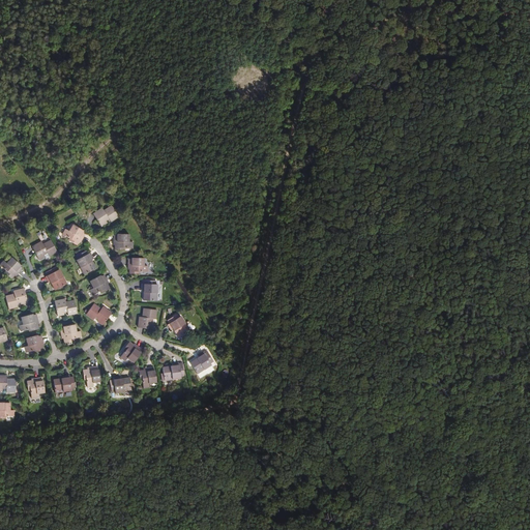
[(112,205),(106,208),(107,210),(105,211),(104,210),(102,207),(93,213),(101,226),(108,222),(107,219),(110,218),(111,221),(119,216),(112,205)]
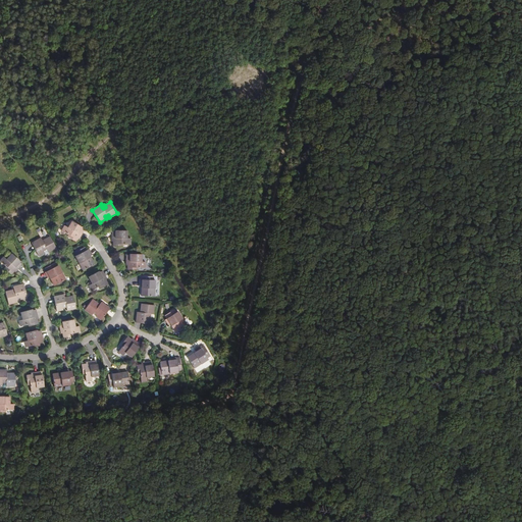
[(79,233),(82,235),(85,228),(82,226),(83,225),(72,220),(68,226),(64,224),(62,229),(68,233),(67,237),(75,241),(79,237),(77,237),(79,233)]
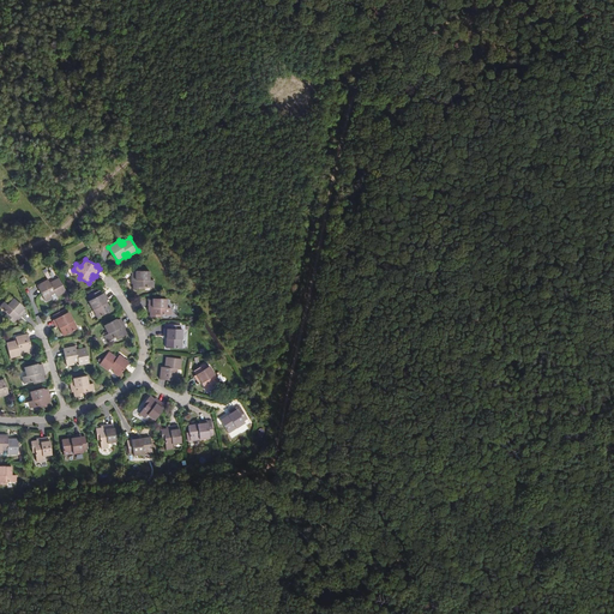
[(149,270),(136,270),(132,272),(131,283),(133,283),(133,289),(146,289),(146,286),(154,286),(154,280),(149,278),(149,270)]
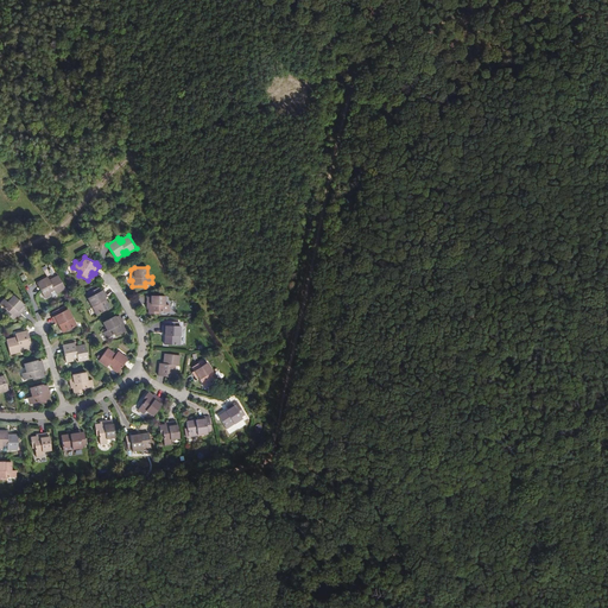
[(61,274),(55,278),(55,280),(52,282),(51,279),(50,276),(38,282),(46,297),(54,293),(52,291),(56,290),(58,293),(68,289),(61,274)]
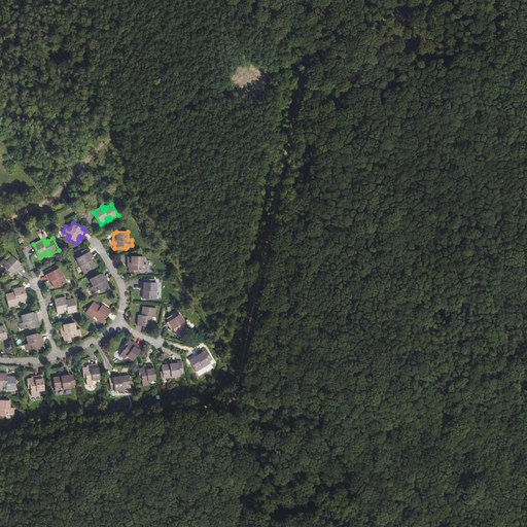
[(96,266),(93,258),(91,259),(90,257),(92,256),(93,255),(90,250),(88,251),(86,247),(76,253),(78,256),(76,257),(84,272),(96,266)]
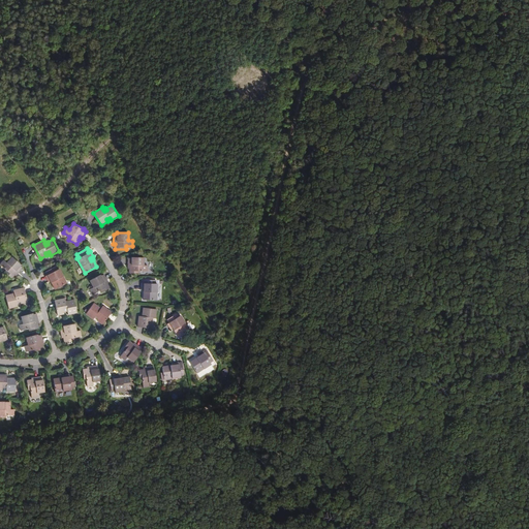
[(12,277),(16,274),(14,273),(18,271),(19,272),(23,267),(21,265),(22,263),(12,255),(7,261),(5,259),(1,263),(6,269),(5,271),(12,277)]
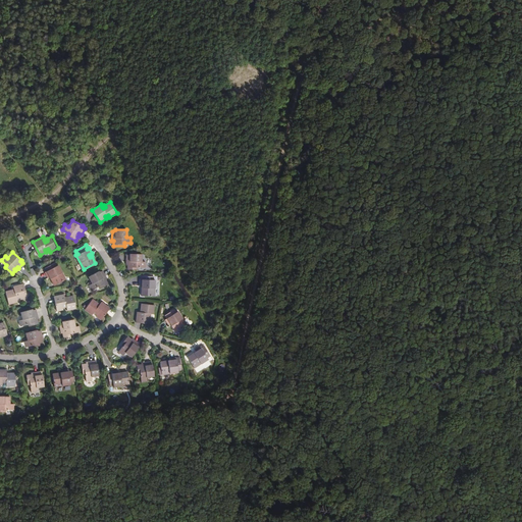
[(142,261),(142,253),(129,253),(129,256),(126,256),(126,265),(127,265),(127,269),(137,269),(137,267),(145,267),(145,261),(142,261)]
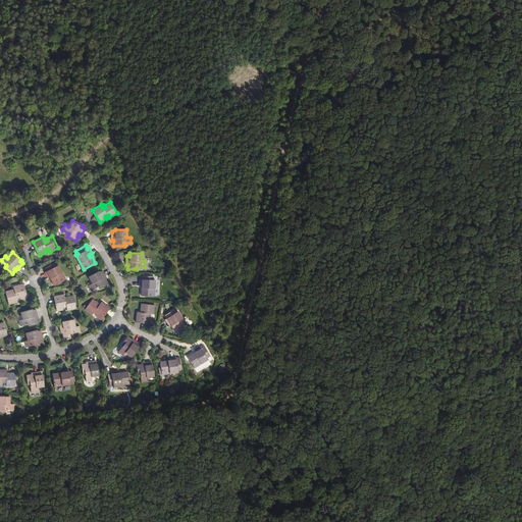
[(57,265),(56,262),(46,267),(47,270),(46,271),(49,277),(50,276),(55,285),(67,279),(59,264),(57,265)]
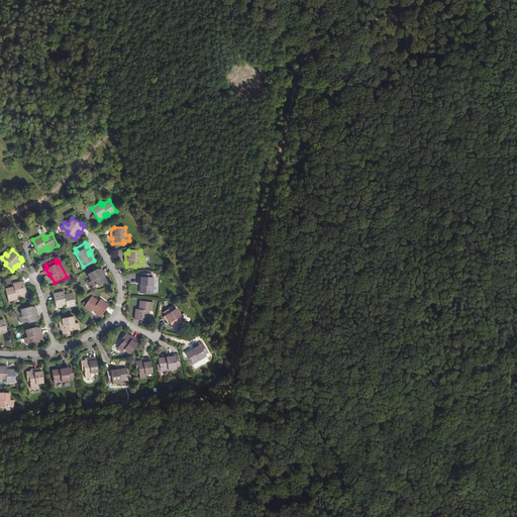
[(107,281),(106,277),(105,278),(103,274),(105,273),(102,268),(99,269),(98,268),(88,274),(92,281),(89,282),(92,288),(99,284),(99,286),(107,281)]
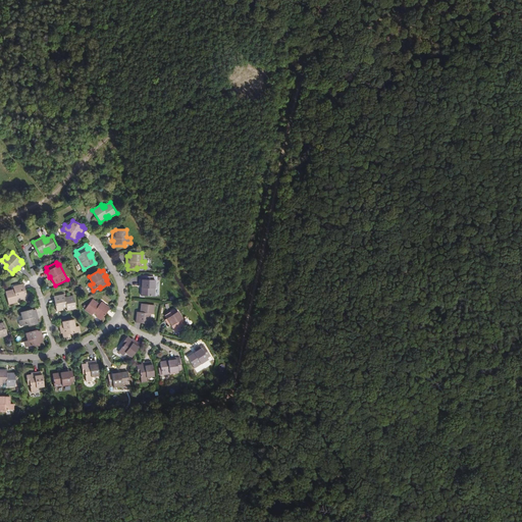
[(144,288),(142,288),(141,295),(155,296),(155,279),(153,279),(153,275),(142,275),(142,279),(139,278),(139,284),(142,284),(144,284),(144,288)]
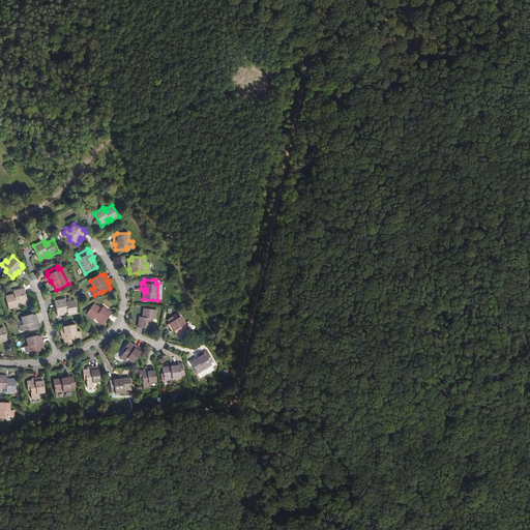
[(12,295),(12,293),(6,295),(8,307),(18,306),(17,302),(21,301),(21,303),(28,302),(24,288),(13,290),(15,293),(15,294),(12,295)]
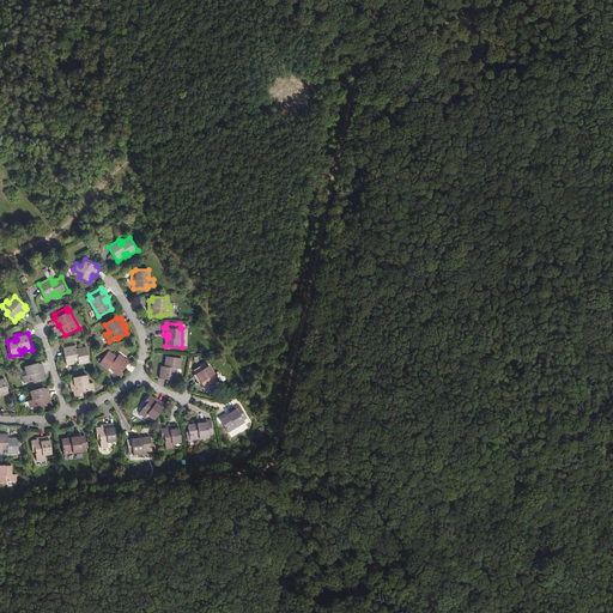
[(77,350),(77,349),(76,345),(64,347),(67,365),(74,363),(74,360),(79,359),(79,364),(90,362),(87,346),(79,347),(79,350),(77,350)]
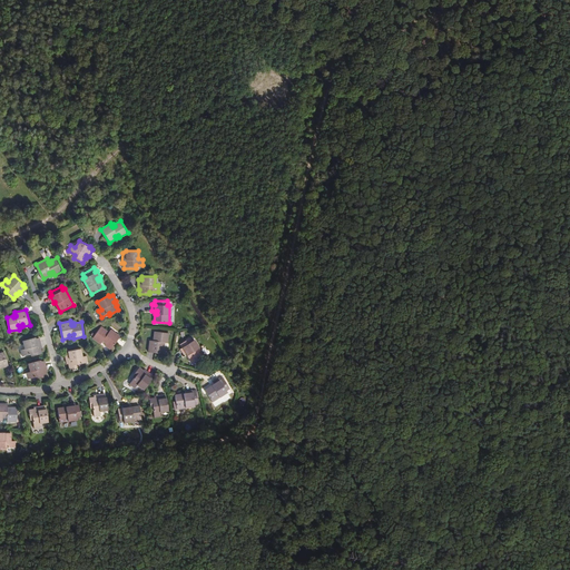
[(111,330),(109,332),(109,333),(106,332),(107,331),(102,326),(94,337),(101,343),(104,341),(107,343),(105,345),(111,350),(121,336),(111,330)]
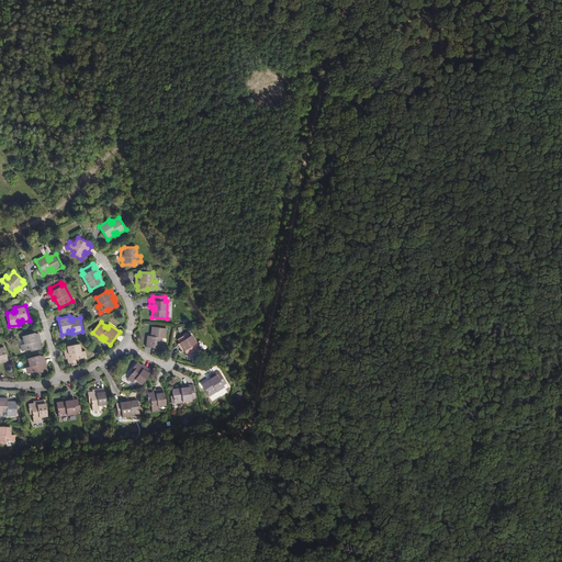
[(153,335),(150,335),(147,335),(146,346),(163,348),(164,341),(160,340),(161,337),(165,338),(167,327),(153,326),(152,333),(153,333),(153,335)]
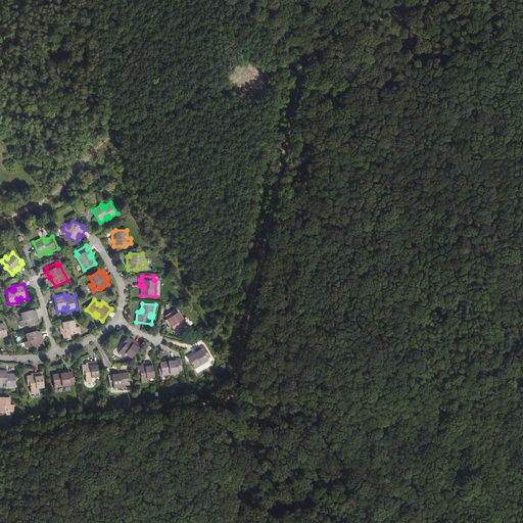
[(175,308),(165,315),(168,318),(165,320),(170,325),(172,324),(177,332),(188,325),(179,311),(177,312),(175,308)]
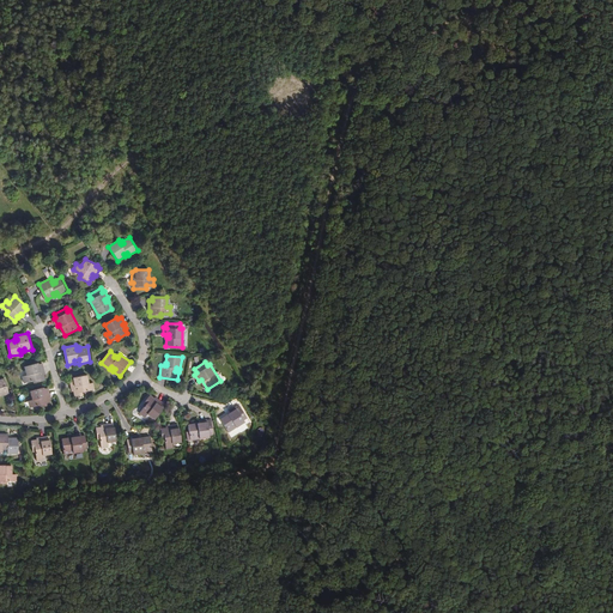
[(42,371),(44,370),(42,363),(38,364),(38,363),(24,366),(26,375),(23,376),(24,382),(34,380),(35,382),(44,380),(43,375),(42,375),(42,371)]
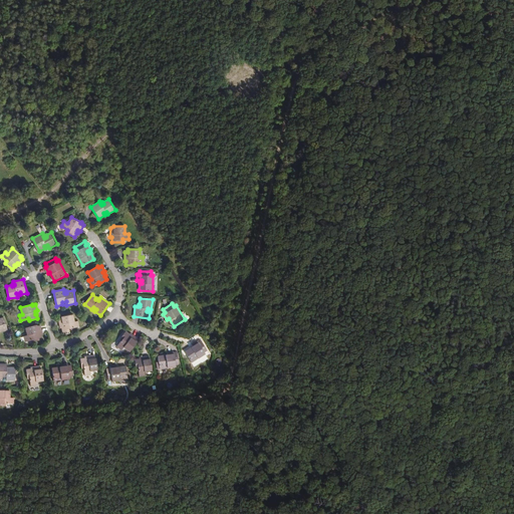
[(63,327),(62,327),(63,331),(72,329),(72,327),(79,325),(78,319),(74,320),(73,313),(61,316),(62,317),(58,318),(60,324),(62,323),(63,327)]
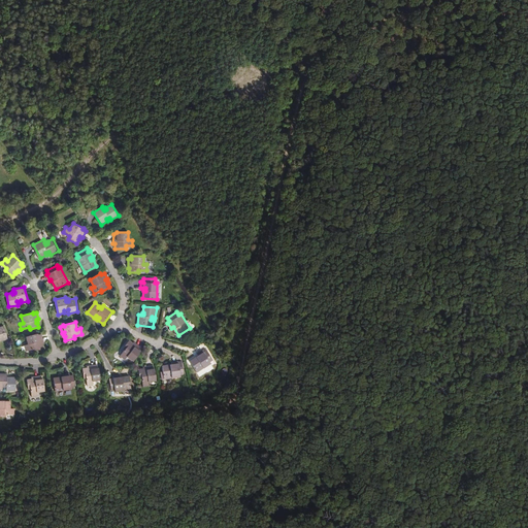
[(43,349),(42,343),(41,343),(40,340),(43,339),(41,333),(38,334),(37,332),(26,336),(28,343),(24,344),(26,350),(33,348),(34,351),(43,349)]
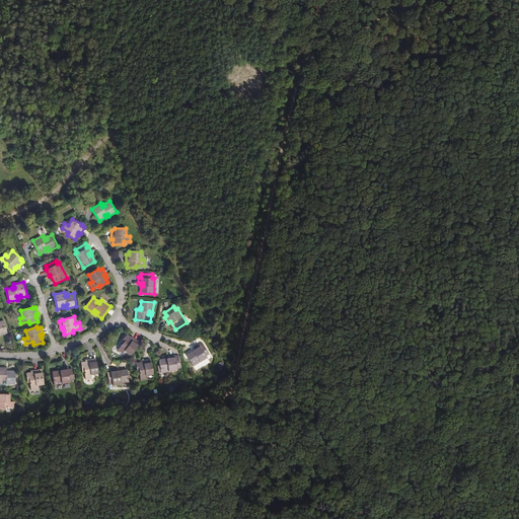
[(130,338),(130,337),(127,335),(121,342),(123,344),(118,350),(124,353),(126,350),(132,354),(139,345),(138,344),(139,342),(134,338),(133,340),(130,338)]
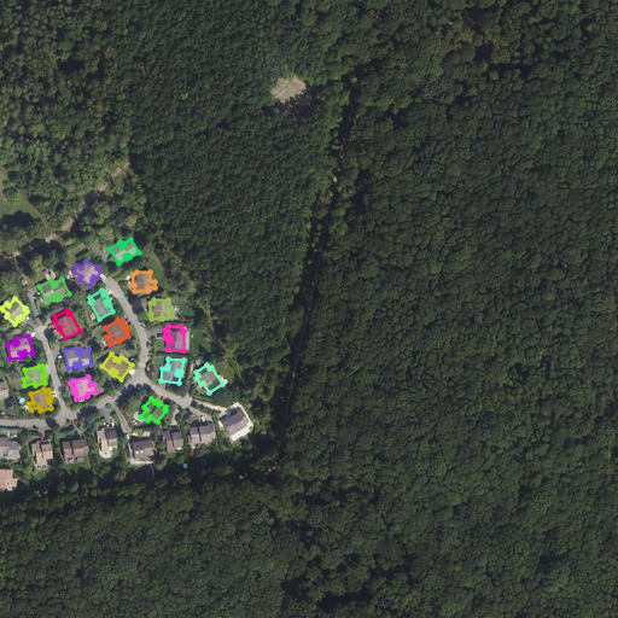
[(234,420),(233,418),(226,423),(232,436),(250,429),(249,426),(252,425),(246,413),(243,414),(242,412),(235,415),(237,417),(237,419),(234,420)]
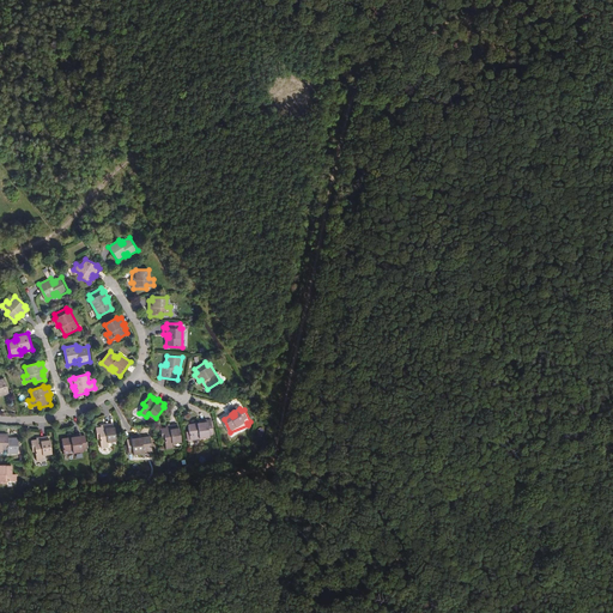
[(200,420),(200,423),(200,425),(198,425),(198,423),(188,424),(190,439),(210,436),(210,435),(213,434),(212,420),(207,422),(206,419),(200,420)]
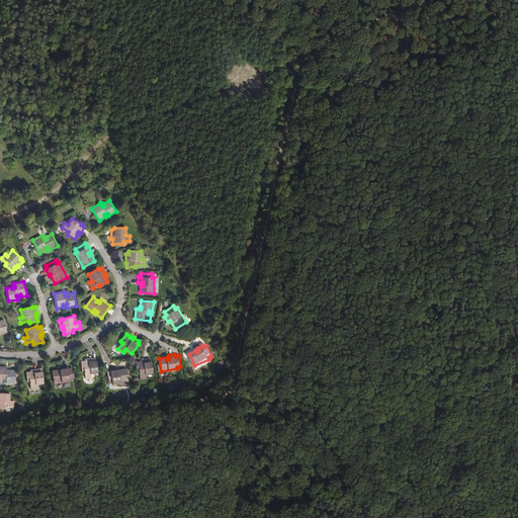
[(86,361),(86,360),(81,361),(83,370),(85,370),(86,377),(92,376),(91,373),(99,372),(97,360),(96,360),(95,357),(89,358),(89,361),(86,361)]
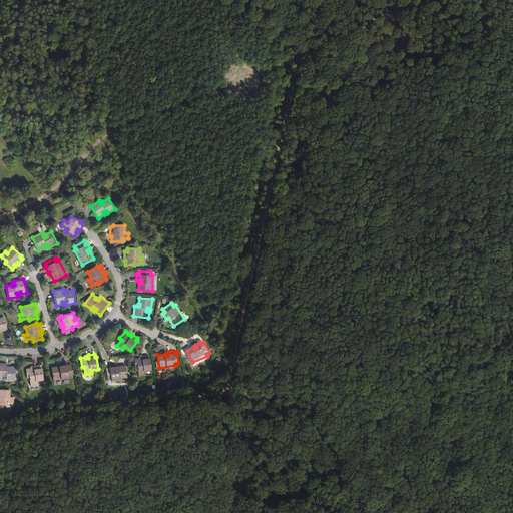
[(139,359),(139,358),(134,358),(135,368),(138,367),(139,376),(145,375),(144,371),(152,370),(151,358),(149,358),(149,355),(142,356),(143,358),(139,359)]
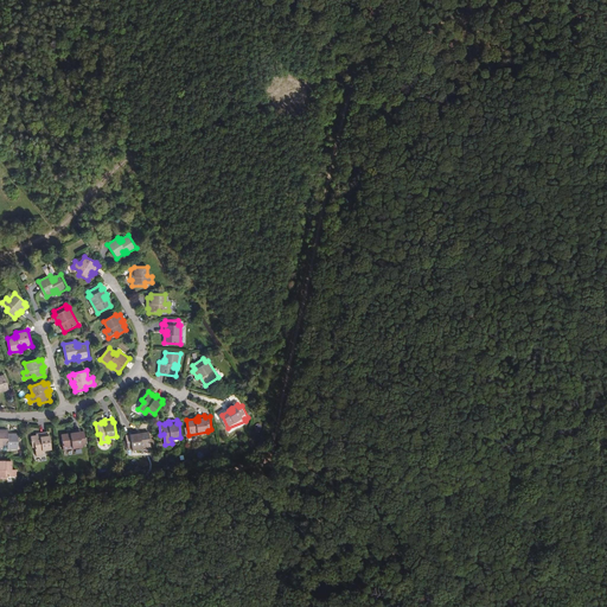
[(18,434),(10,434),(10,436),(7,435),(7,434),(7,430),(0,429),(0,447),(2,447),(2,445),(7,445),(7,448),(18,449),(18,434)]
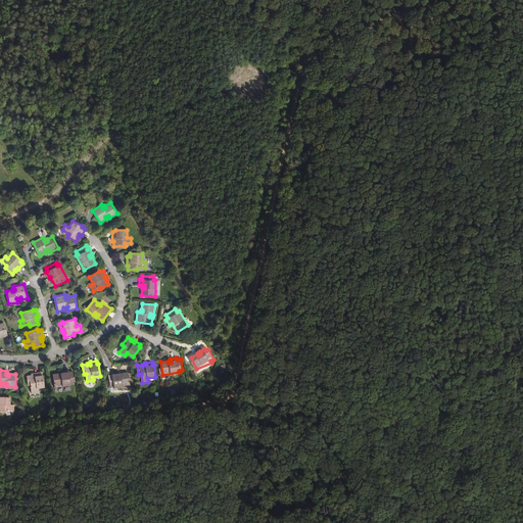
[(61,375),(61,373),(53,374),(55,387),(72,384),(72,383),(75,382),(74,371),(69,372),(69,370),(63,371),(63,373),(64,375),(61,375)]
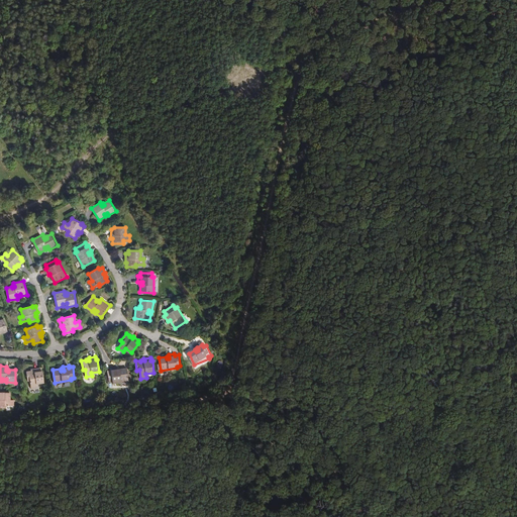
[(126,367),(119,369),(119,371),(117,371),(116,369),(116,367),(110,368),(110,370),(107,370),(109,382),(112,381),(112,383),(128,380),(126,367)]
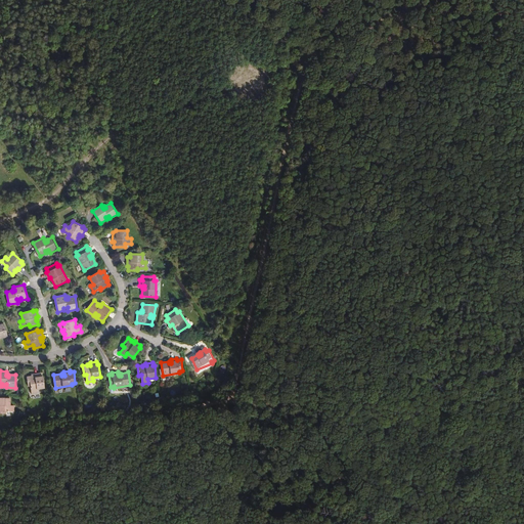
[(41,373),(34,373),(35,376),(32,376),(32,375),(27,376),(28,385),(31,385),(32,393),(38,392),(37,388),(45,387),(43,376),(41,376),(41,373)]
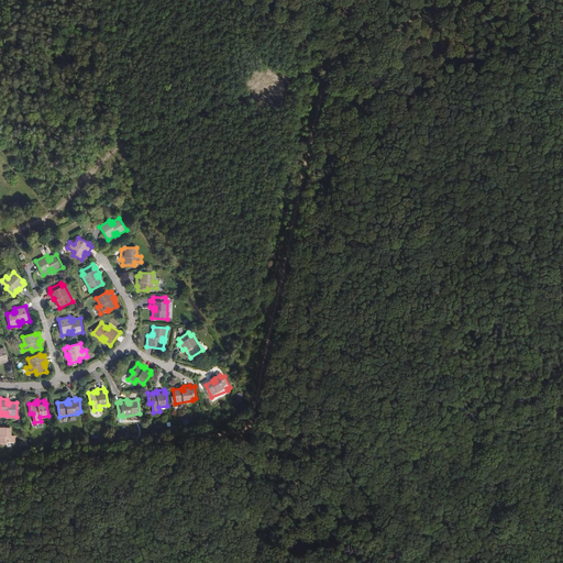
[(0,443),(7,443),(7,441),(14,440),(14,433),(10,433),(10,426),(0,426),(0,443)]
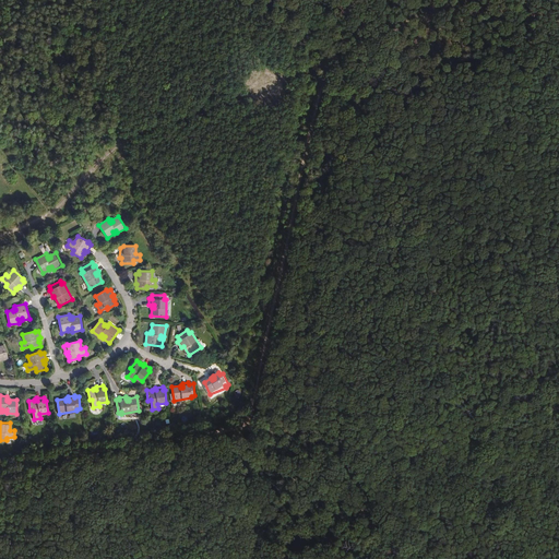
All buildings are outlined.
